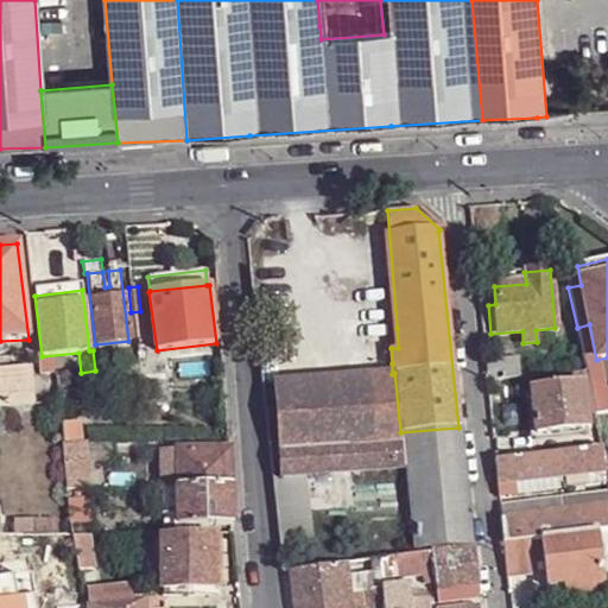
[(589,324),(577,328),(577,333),(582,358),(586,372),(589,385),(590,394),(594,415),(605,413),(607,412),(607,391),(603,392),(589,324)]
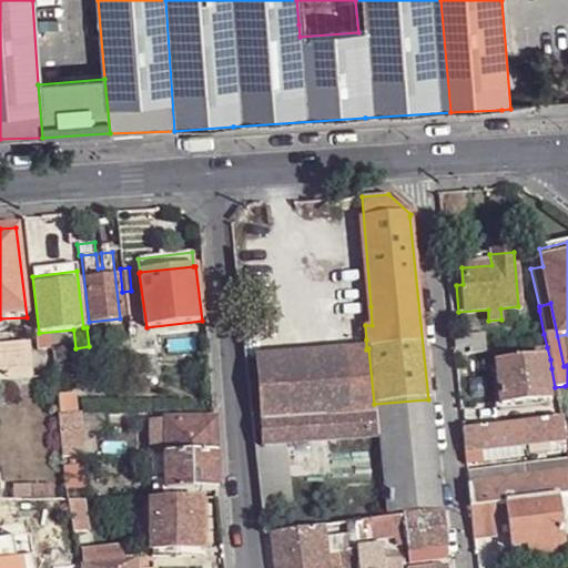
[(453,336),(454,355),(483,354),(480,334),(453,336)]
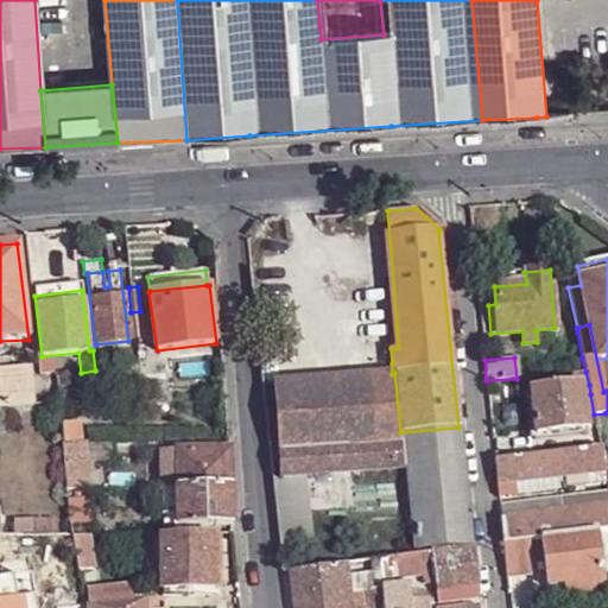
[(374,366),(374,373),(392,374),(392,363),(374,366)]
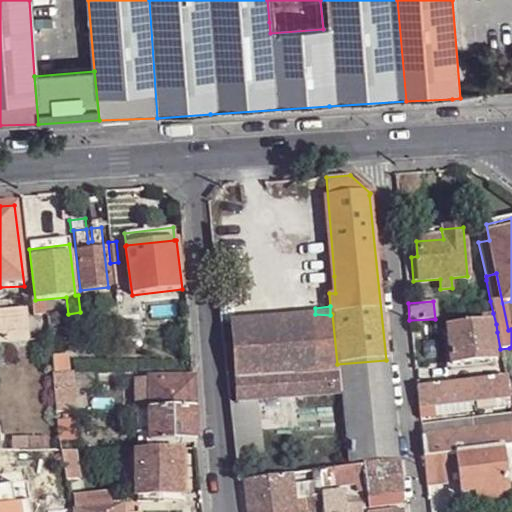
[(0,313),(0,342),(28,340),(28,338),(25,319),(25,311),(0,313)]
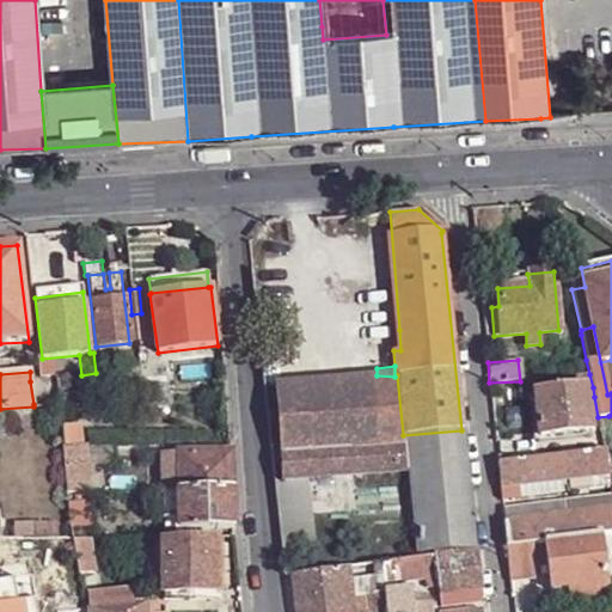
[(593,387),(589,374),(567,377),(563,377),(564,390),(534,392),(539,440),(591,435),(587,389),(593,387)]
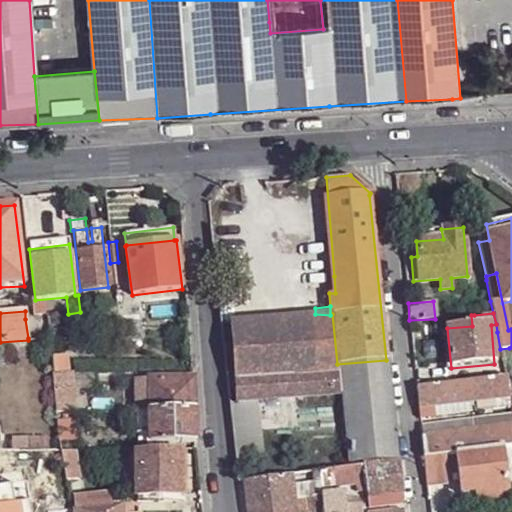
[(352,466),(397,460),(386,360),(337,364),(332,314),(330,315),(315,314),(230,322),(237,400),(256,399),(344,391),(352,466)]
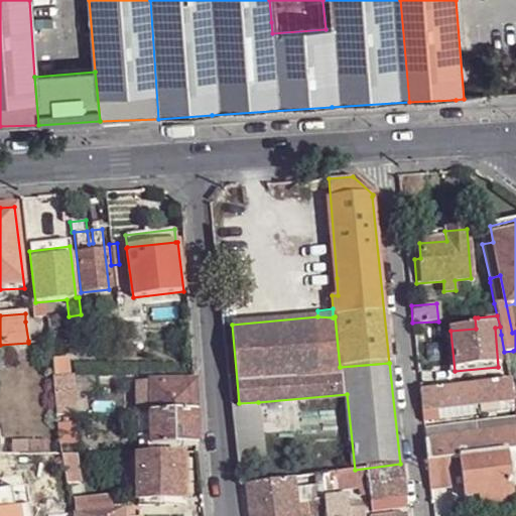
[(25,321),(28,341),(42,339),(41,325),(28,326),(28,320),(25,321)]
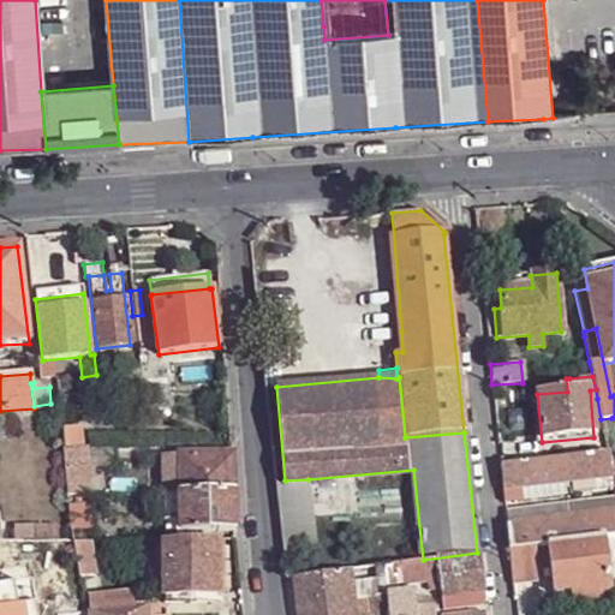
[(601,419),(603,436),(614,434),(611,418),(601,419)]
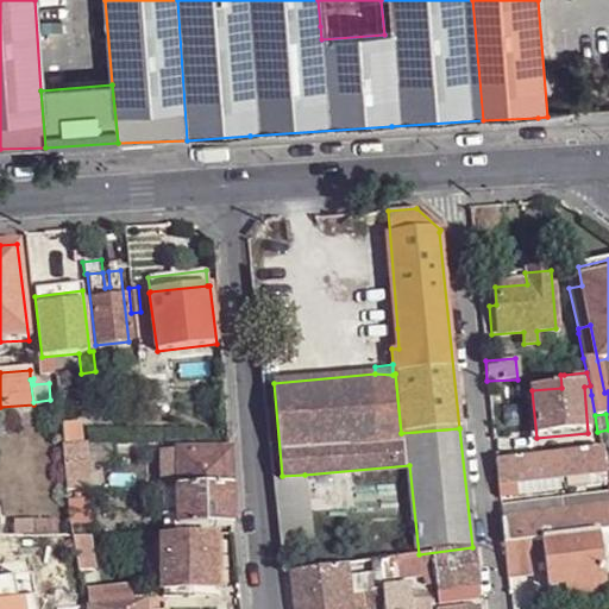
[(495,462),(497,484),(558,477),(563,477),(604,471),(602,458),(602,449),(495,462)]
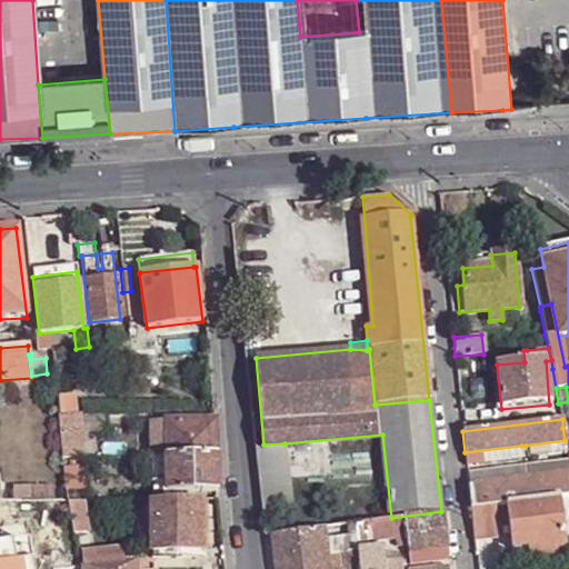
[(167,458),(217,457),(216,422),(215,421),(167,423),(167,458)]
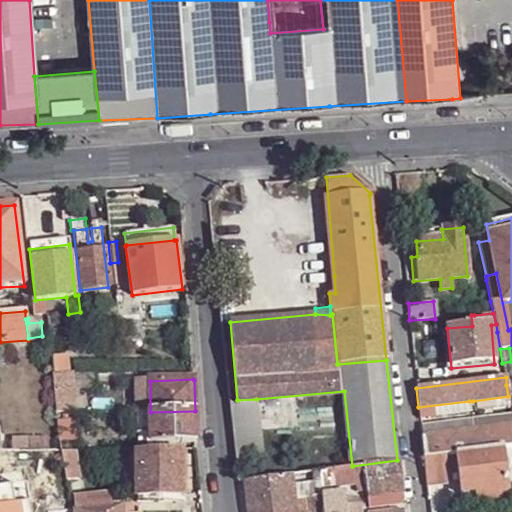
[(150,412),(150,381),(137,381),(137,412),(150,412)]
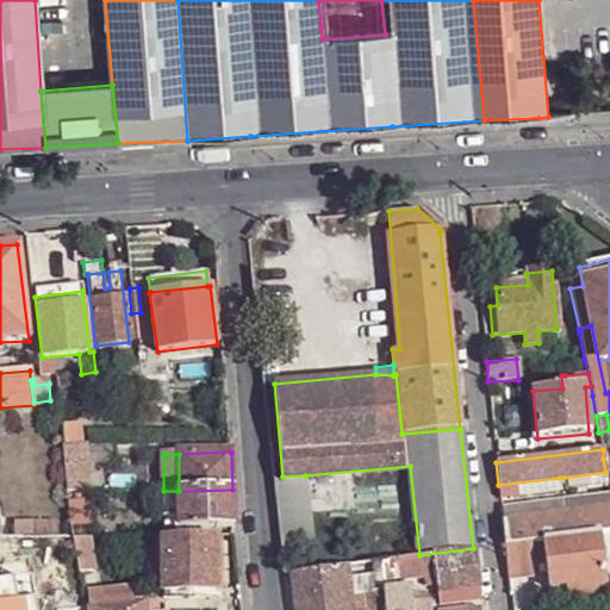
[(67,479),(82,478),(80,460),(66,462),(67,479)]
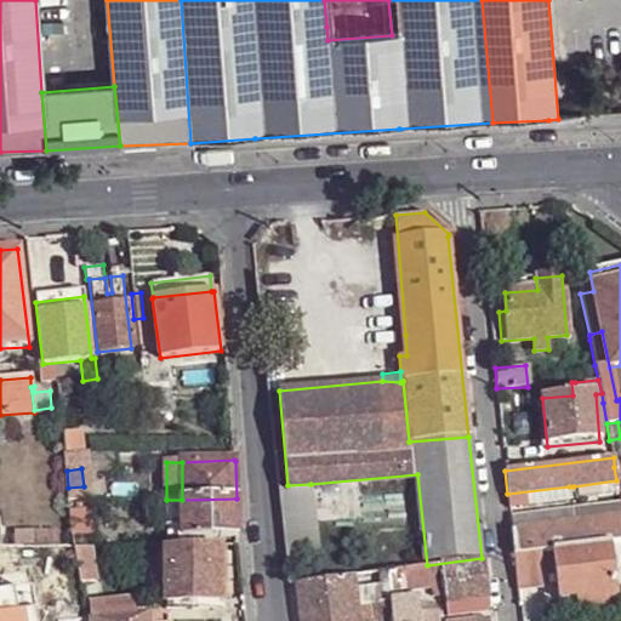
[(616,480),(574,486),(575,500),(620,494),(620,489),(619,480),(616,480)]
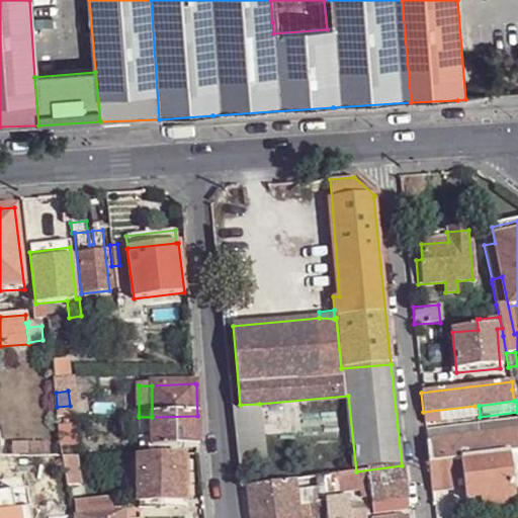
[(240,405),(232,406),(239,468),(266,465),(259,404),(240,405)]
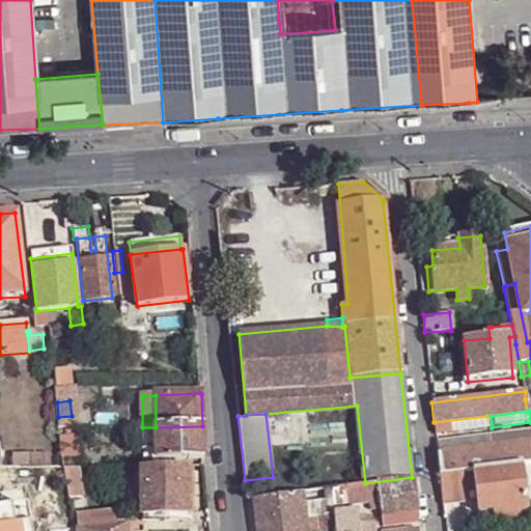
[(434,422),(435,435),(488,427),(486,416),(434,422)]
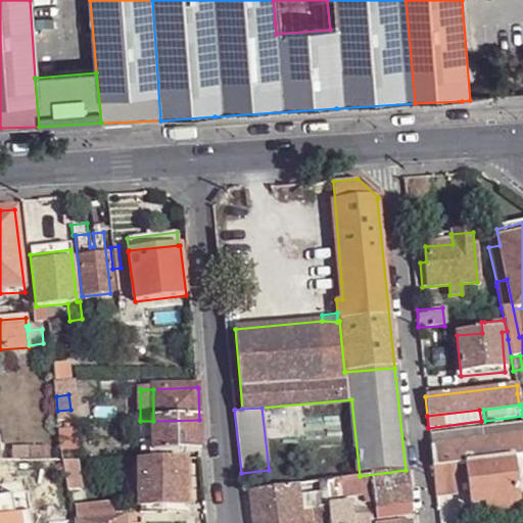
[(153,421),(154,454),(199,454),(199,420),(153,421)]
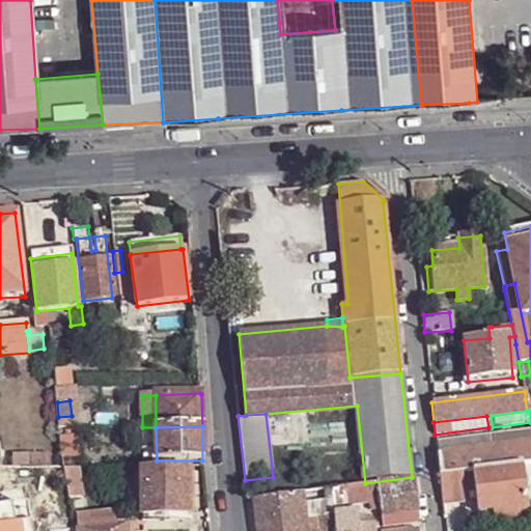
[(156,427),(142,427),(143,460),(157,460),(156,427)]
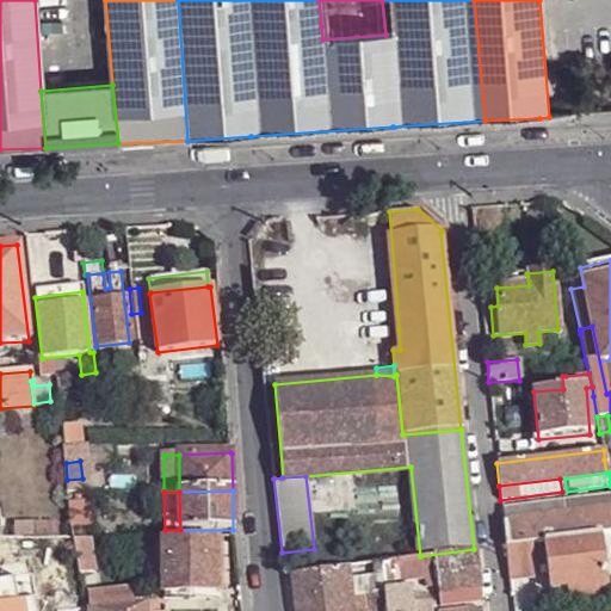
[(610,495),(501,511),(503,523),(610,508),(610,495)]
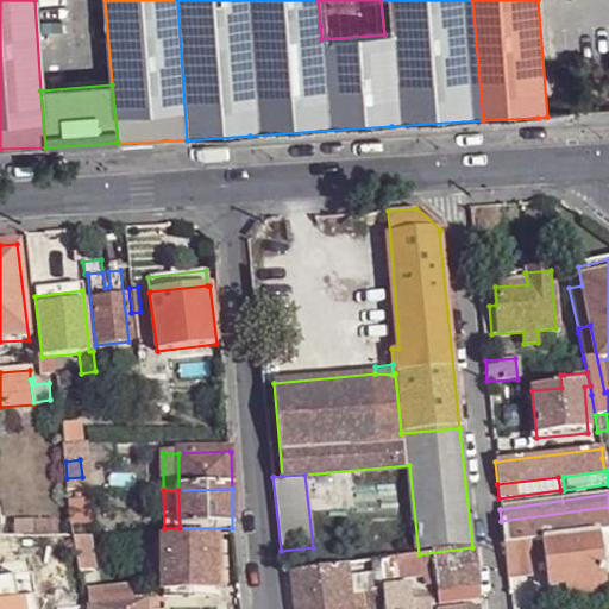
[(608,507),(501,521),(503,542),(528,539),(542,538),(597,531),(608,529),(608,507)]
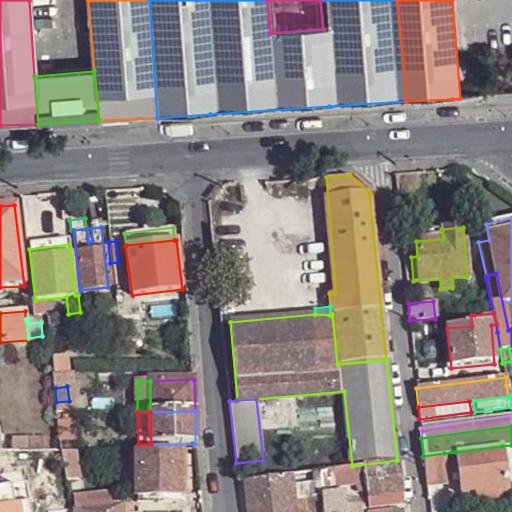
[(10,451),(47,451),(46,437),(27,437),(26,438),(10,439),(10,451)]
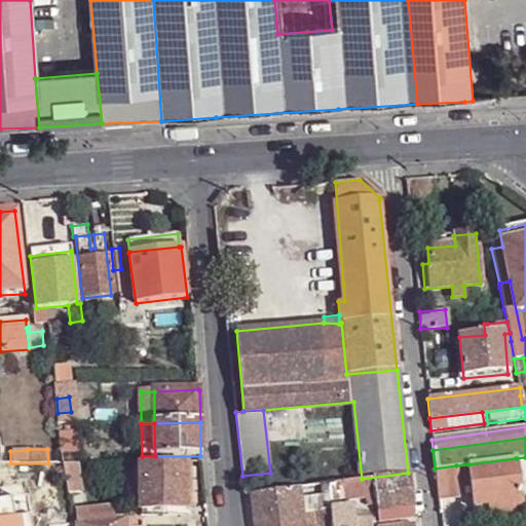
[(468,464),(474,506),(498,503),(499,508),(522,505),(516,458),(468,464)]
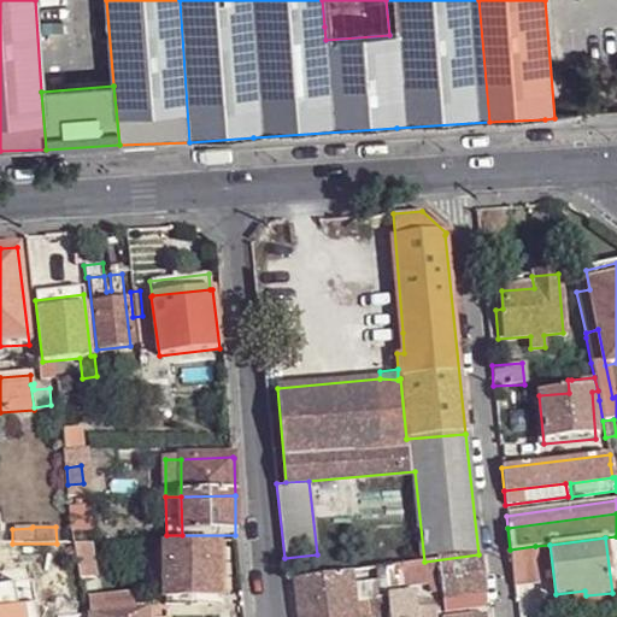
[(217,541),(163,542),(163,604),(195,604),(195,595),(218,597),(217,541)]
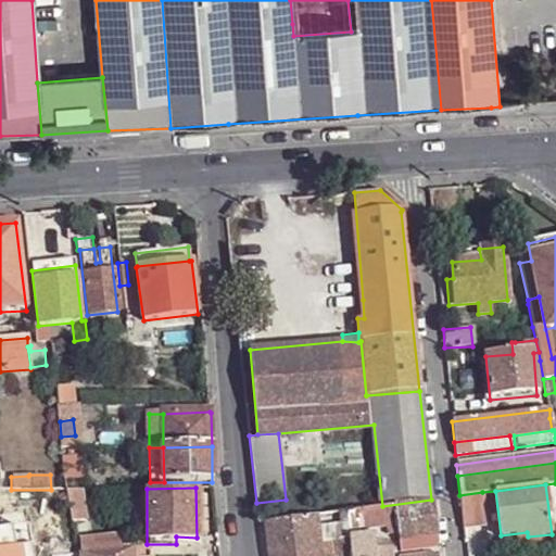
[(67,490),(73,521),(87,518),(84,489),(67,490)]
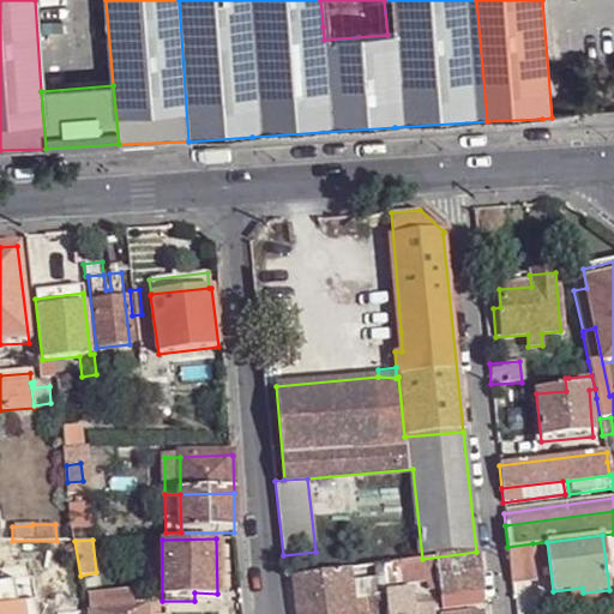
[(536,578),(533,543),(507,547),(511,582),(536,578)]
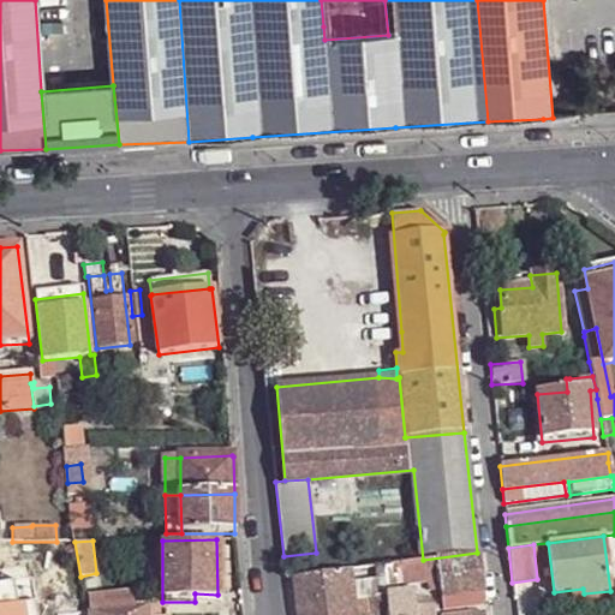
[(423,560),(382,565),(383,579),(384,593),(384,595),(386,614),(484,614),(485,614),(482,613),(478,611),(470,611),(446,614),(435,614),(434,605),(412,597),(411,591),(399,591),(398,583),(404,583),(404,584),(423,583),(440,579),(441,592),(443,609),(472,605),(483,603),(477,553),(423,560)]
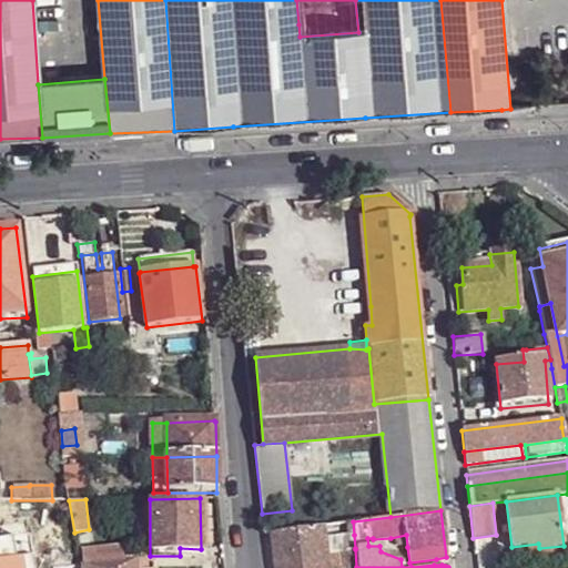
[(353,521),(344,523),(344,536),(354,535),(353,521)]
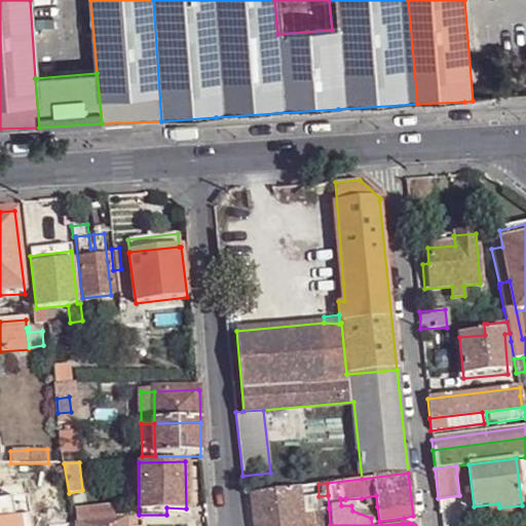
[(299,487),(250,494),(255,525),(303,525),(302,515),(299,487)]
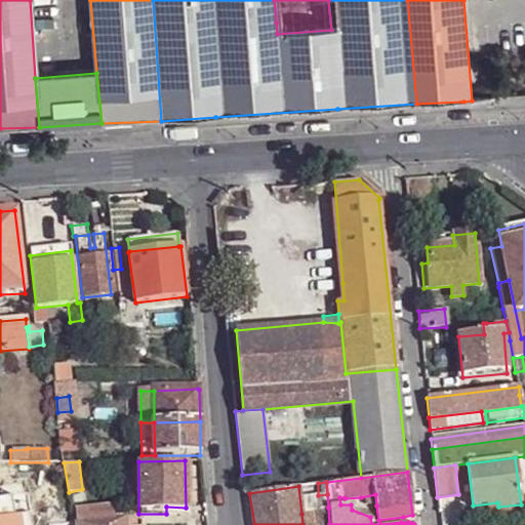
[(361,497),(364,506),(376,506),(375,494),(361,497)]
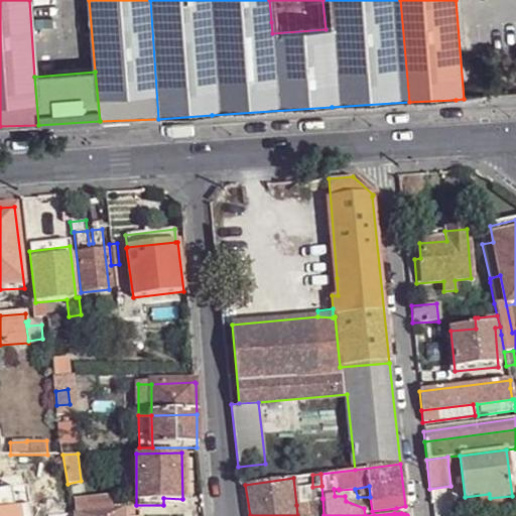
[(30,496),(0,500),(0,515),(27,515),(27,514),(34,514),(30,496)]
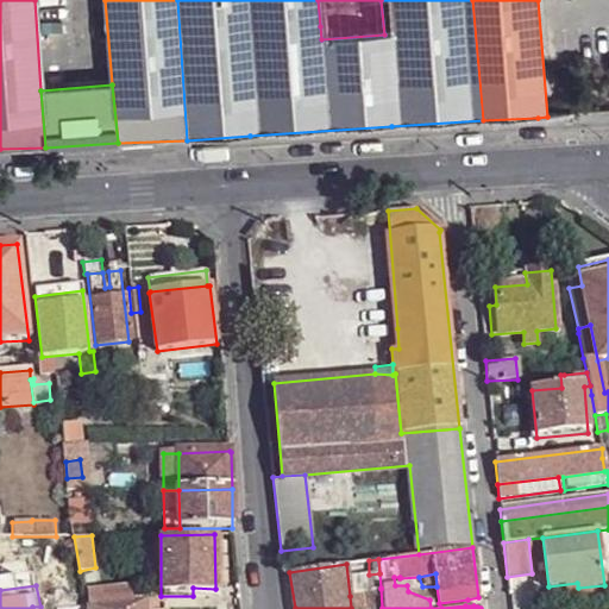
[(89,592),(90,608),(146,608),(146,600),(124,602),(124,589),(89,592)]
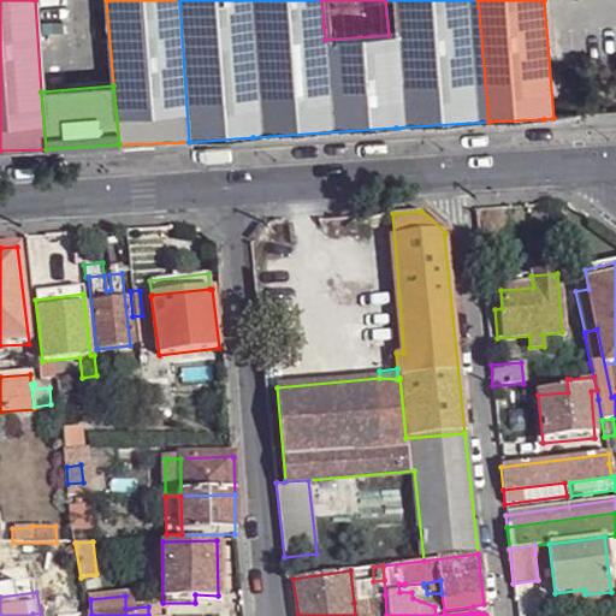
[(377,599),(354,603),(355,615),(386,615),(385,596),(377,597),(377,599)]
